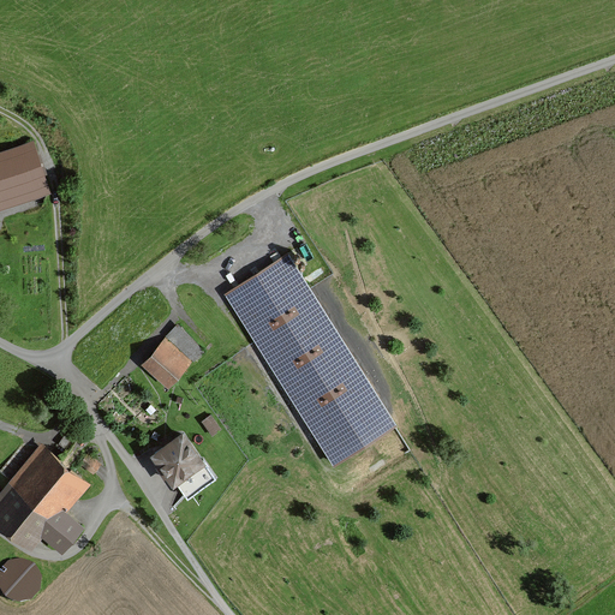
[(0,198),(46,186),(35,149),(0,159),(0,198)]
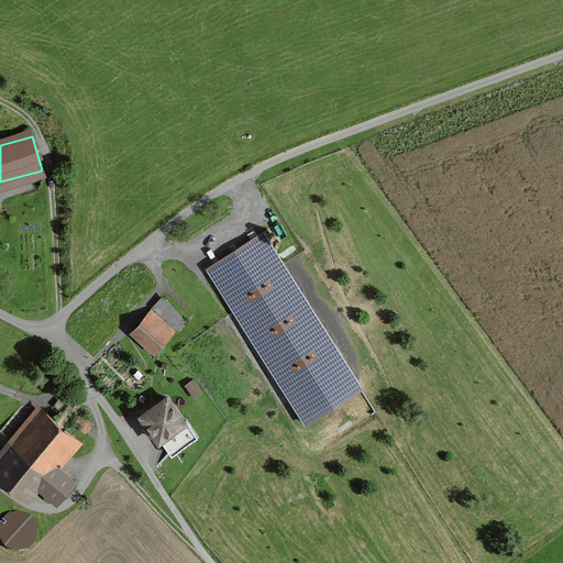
[(264,231),(206,267),(306,426),(364,388),(264,231)]
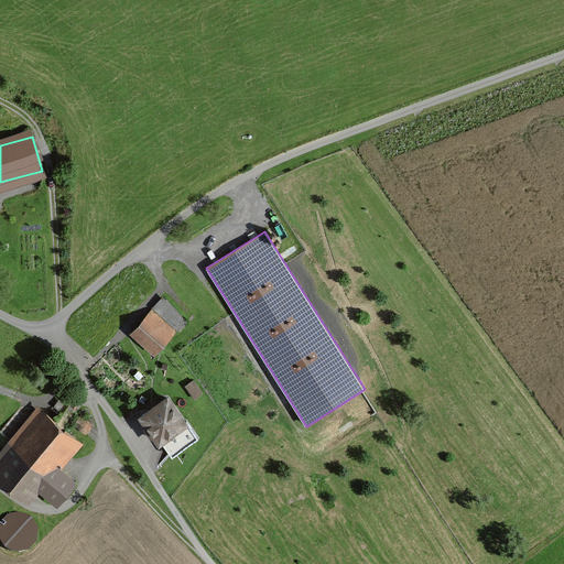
[(185,323),(162,302),(130,336),(154,357),(185,323)]
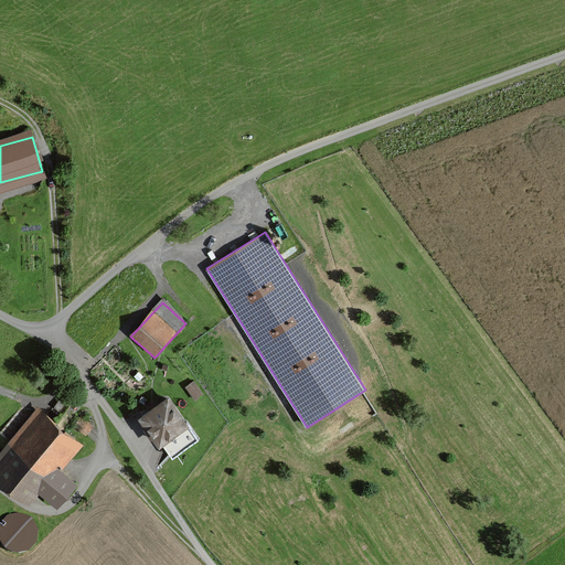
[(195,380),(187,385),(195,400),(204,394),(195,380)]
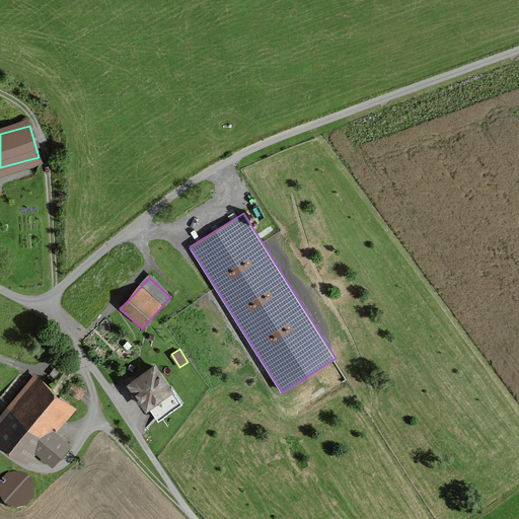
[(153,365),(129,381),(145,408),(170,391),(153,365)]
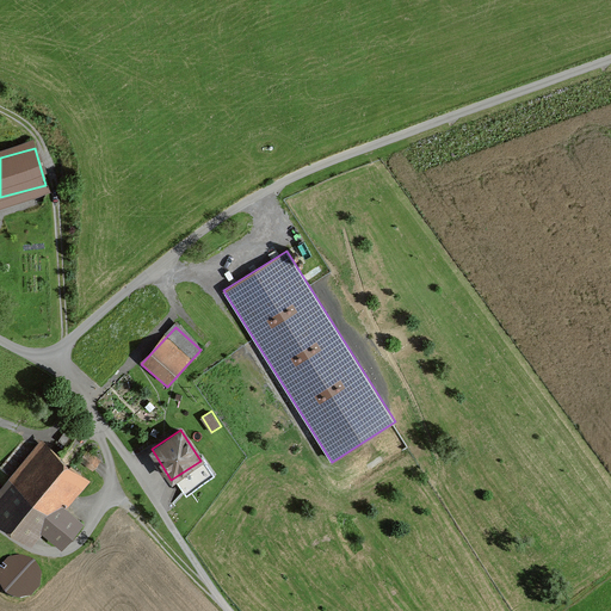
[(85,479),(44,444),(0,495),(0,513),(31,539),(37,531),(59,550),(82,522),(62,505),(85,479)]
